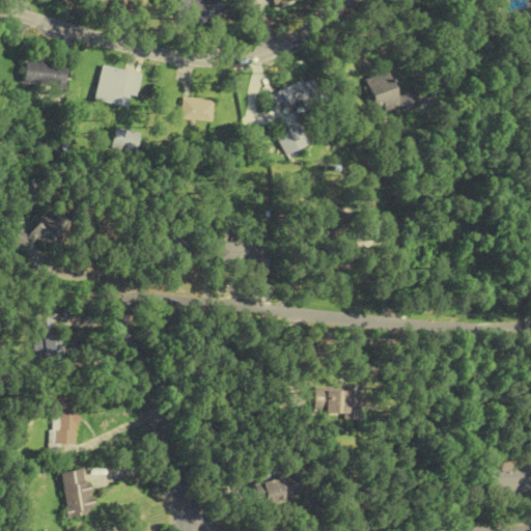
[(170,0),(199,33),(231,5),(226,0),(210,0),(204,5),(199,0),(170,0)]
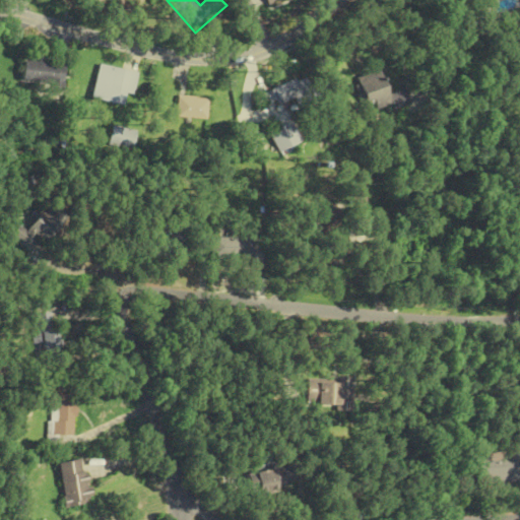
[(63,64),(22,62),(21,81),(47,82),(47,92),(62,92),(63,64)]
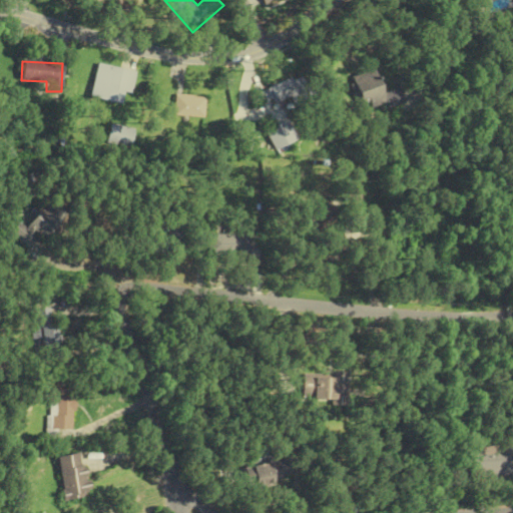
[(136,72),(97,64),(89,97),(128,106),(136,72)]
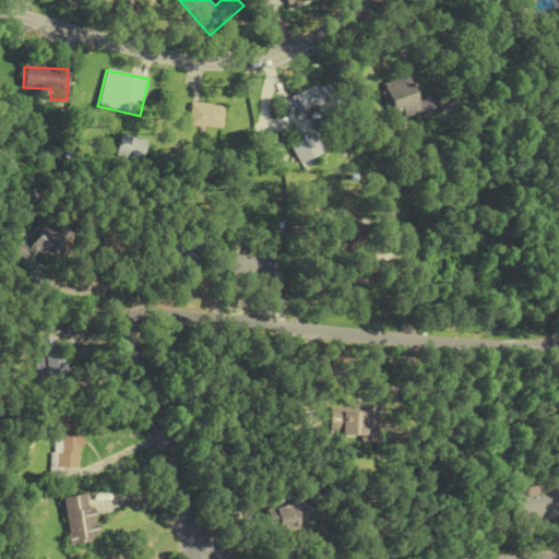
[(437,96),(417,102),(409,75),(384,84),(395,119),(421,111),(424,118),(441,113),(437,96)]
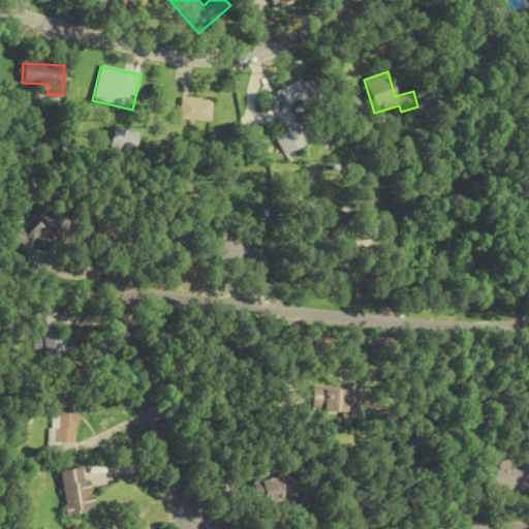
[(268,99),(274,111),(304,93),(298,82),(268,99)]
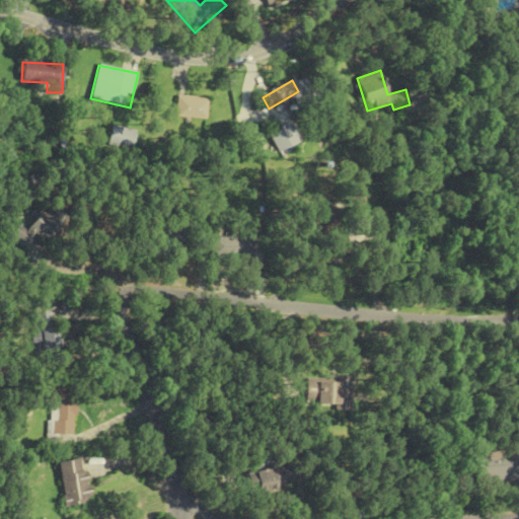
[(211,98),(180,97),(179,119),(211,120),(211,98)]
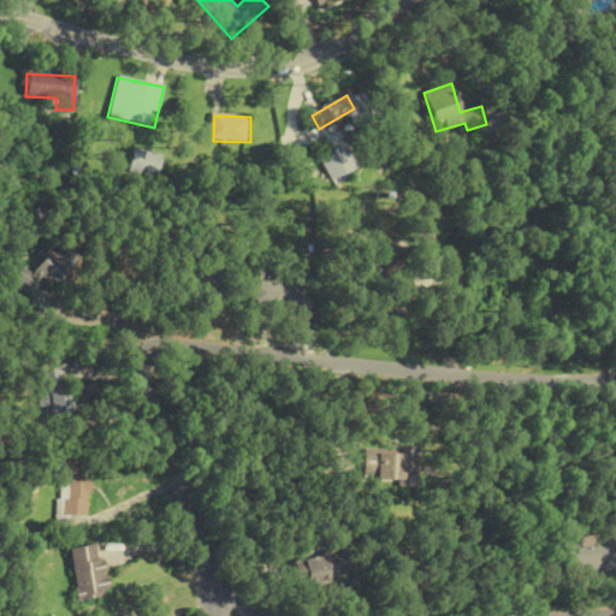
[(130,171),(160,179),(166,158),(136,149),(130,171)]
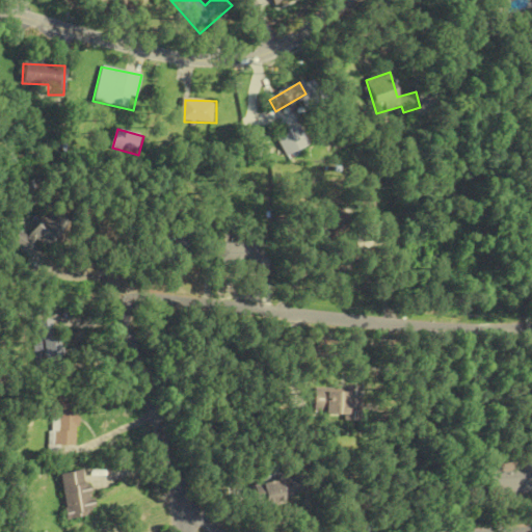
[(307,147),(302,130),(281,136),(286,153),(307,147)]
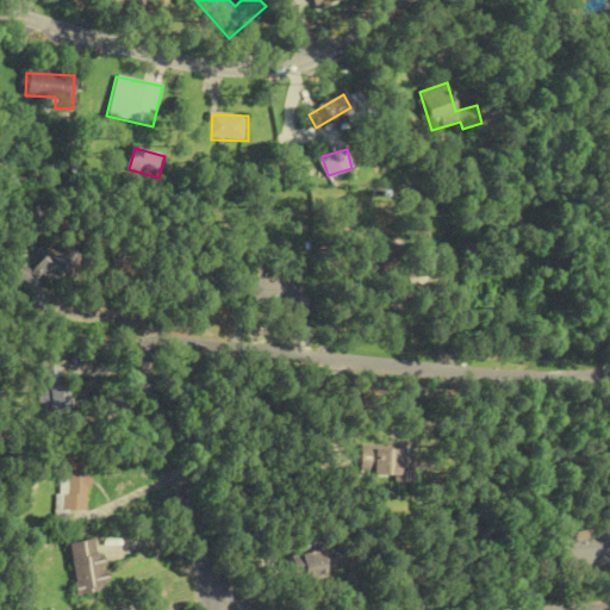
[(47,248),(30,271),(22,265),(10,280),(27,292),(41,274),(56,286),(78,256),(58,243),(53,251),(47,248)]
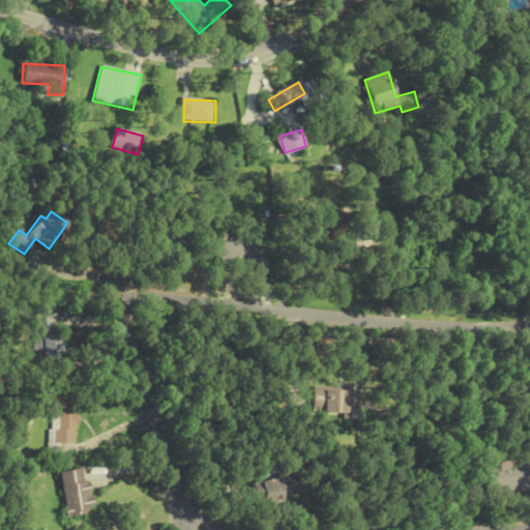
[(317,211),(317,237),(345,237),(345,211),(317,211)]
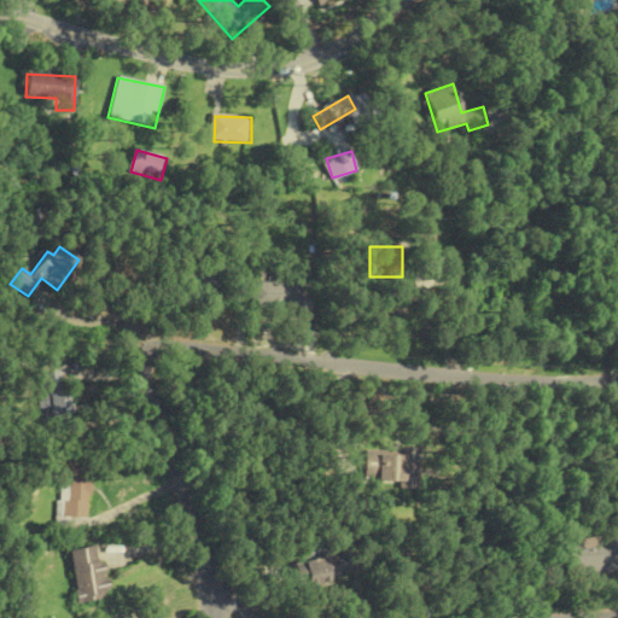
[(251,308),(304,308),(304,281),(251,281),(251,308)]
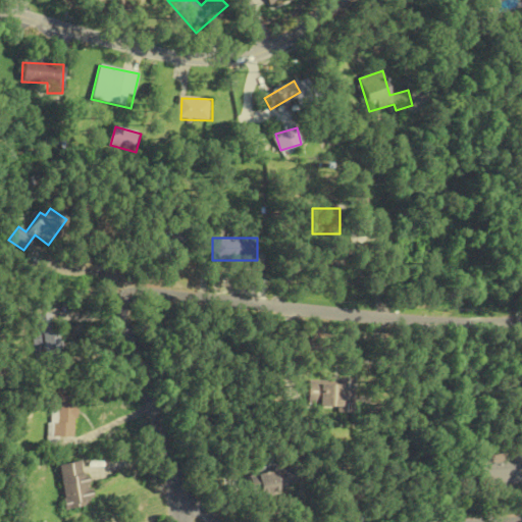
[(32,315),(33,362),(57,361),(55,314),(32,315)]
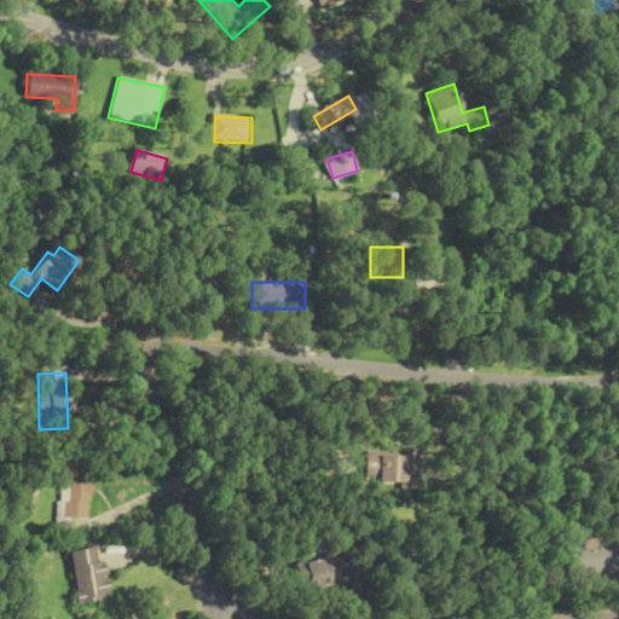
[(421,450),(364,449),(364,484),(420,485),(421,450)]
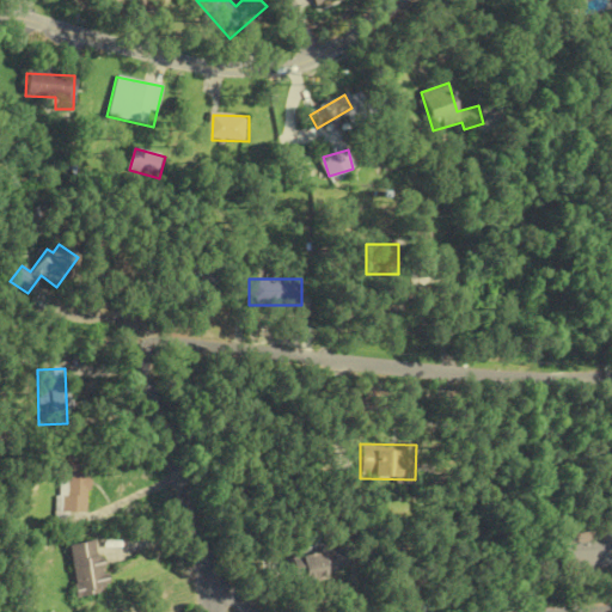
[(57,457),(59,524),(69,524),(69,513),(90,512),(89,456),(57,457)]
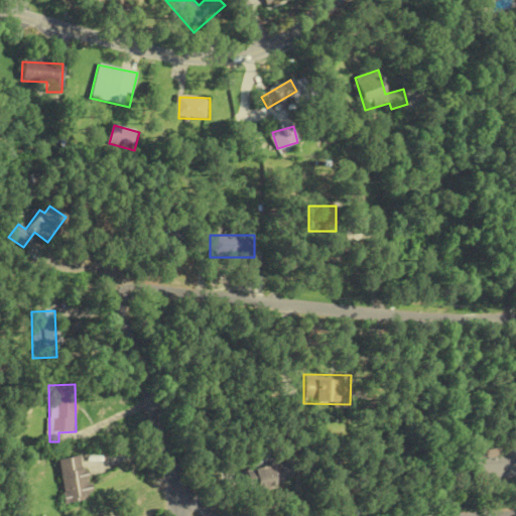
[(515,445),(475,454),(479,481),(515,475),(515,445)]
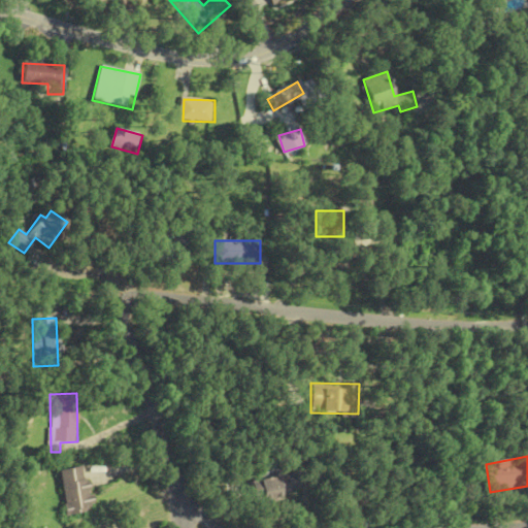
[(59,470),(68,516),(94,510),(85,465),(59,470)]
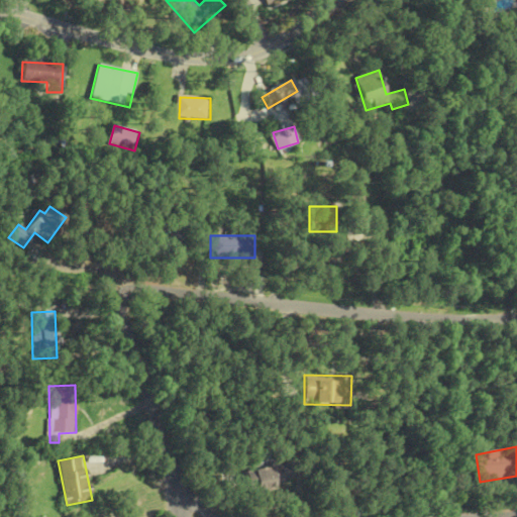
[(250,491),(298,482),(294,461),(246,471),(250,491)]
